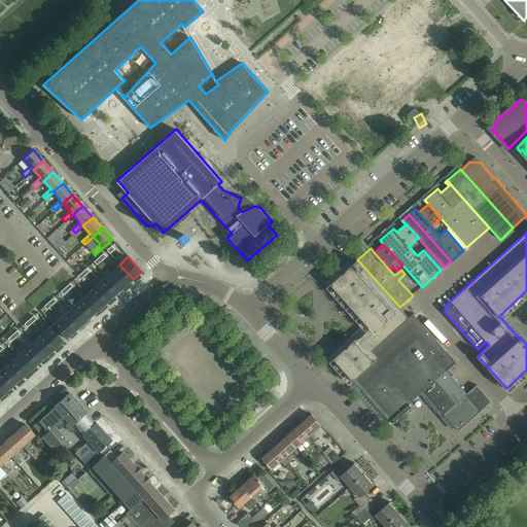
[(72,262),(75,267),(81,262),(78,257),(72,262)]
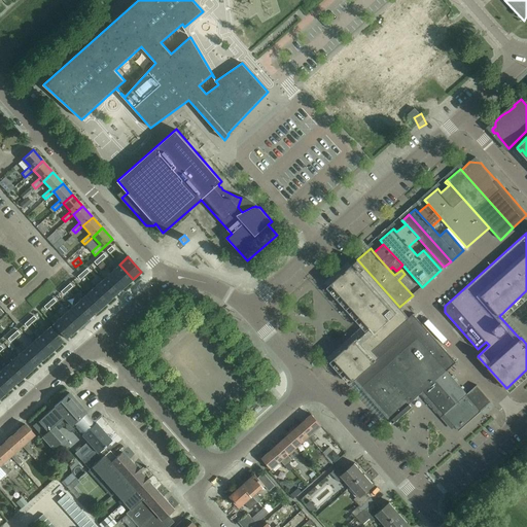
[(412,407),(409,403),(423,391),(444,415),(458,430),(459,430),(491,402),(491,401),(477,385),(466,393),(447,371),(456,362),(413,314),(409,317),(399,307),(374,278),(357,259),(330,283),(370,327),(355,341),(354,340),(334,358),(353,381),(354,380),(392,424),(412,407)]
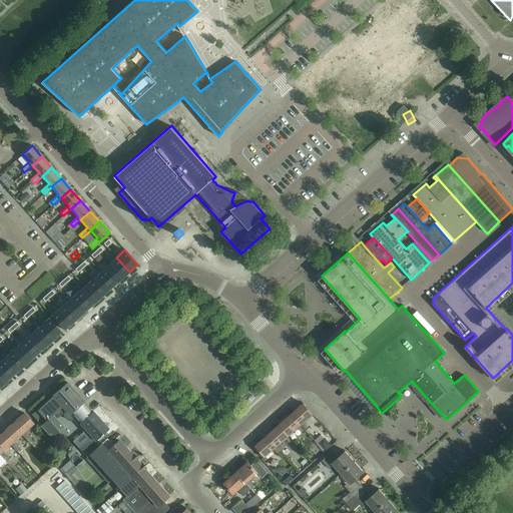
[(4,264),(12,259),(10,254),(2,260),(4,264)]
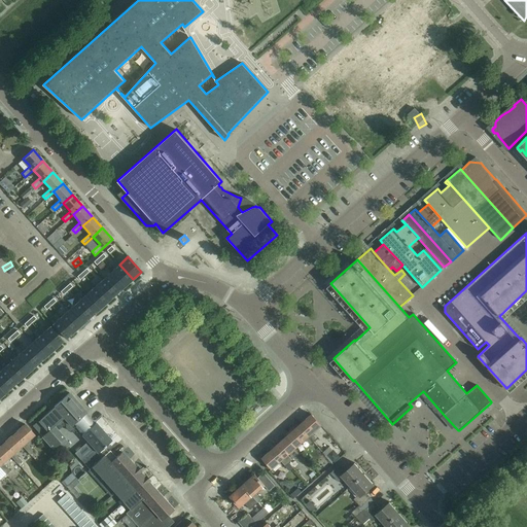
[(111,272),(124,286),(133,279),(119,265),(111,272)]
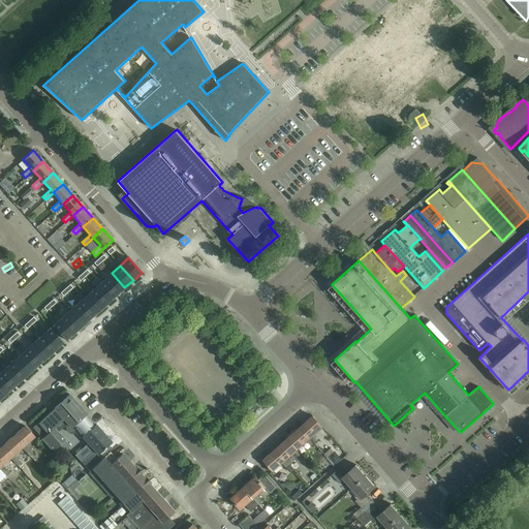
[(124,287),(112,273),(103,280),(116,296),(124,287)]
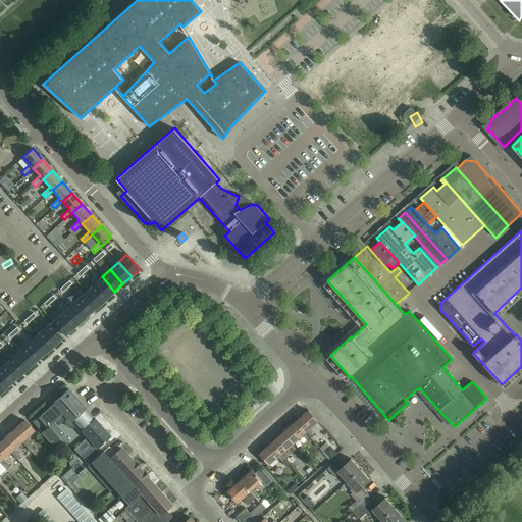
[(114,292),(102,276),(94,284),(106,299),(114,292)]
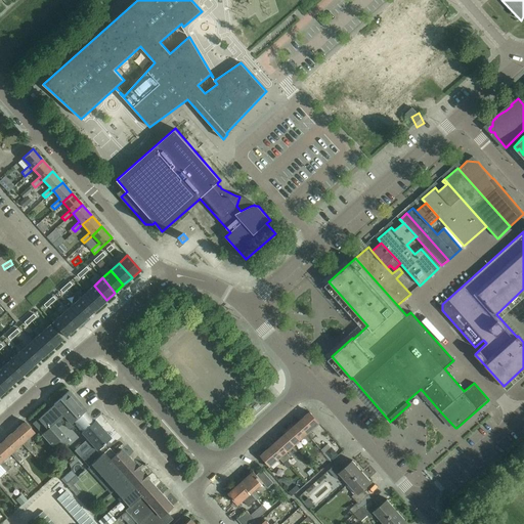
[(106,300),(94,286),(86,293),(98,307),(106,300)]
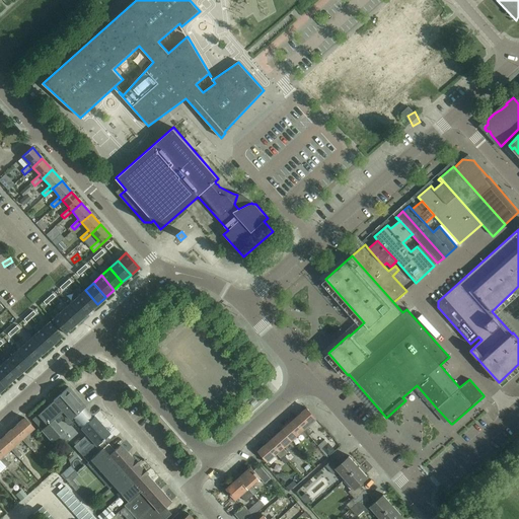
[(97,304),(85,290),(76,297),(89,311),(97,304)]
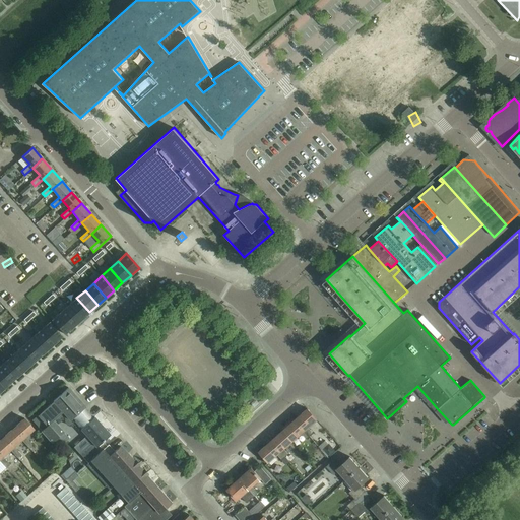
[(89,312),(76,298),(68,305),(81,319),(89,312)]
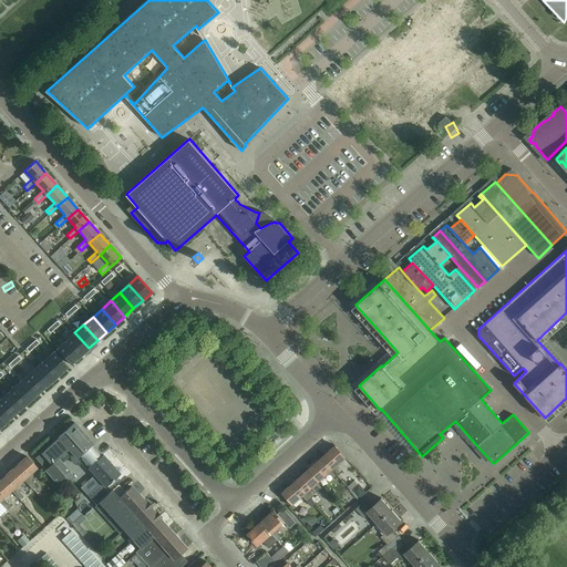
[(80,357),(89,348),(74,332),(65,340),(80,357)]
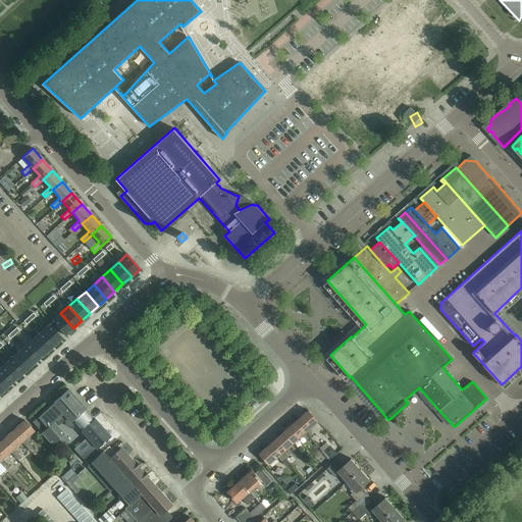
[(52,321),(65,335),(73,328),(60,313),(52,321)]
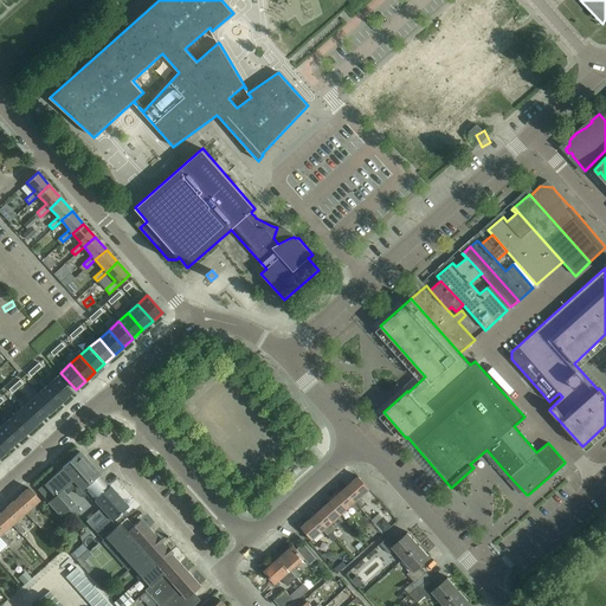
[(63,401),(72,392),(57,375),(47,385),(63,401)]
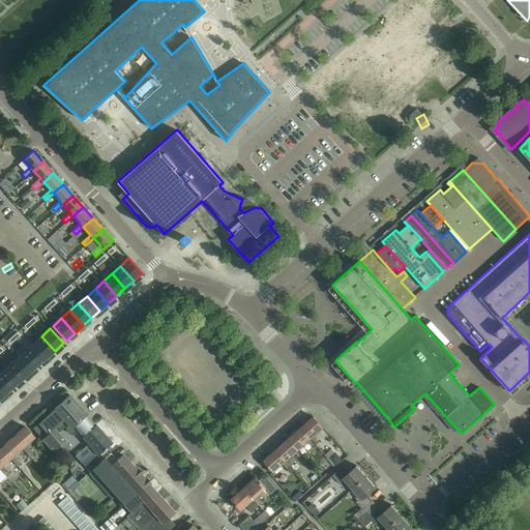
[(47,358),(55,351),(41,336),(33,344),(47,358)]
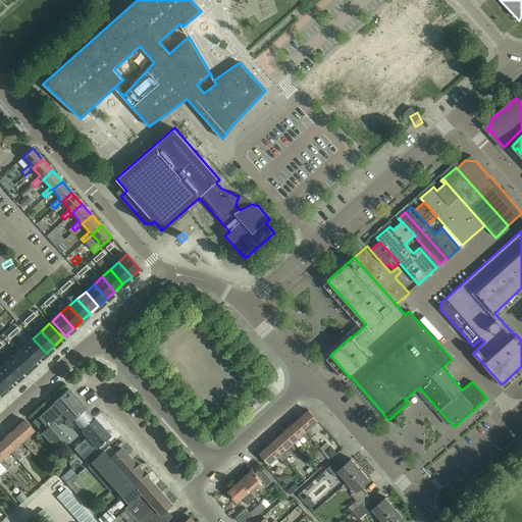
[(46,353),(33,338),(24,346),(38,360),(46,353)]
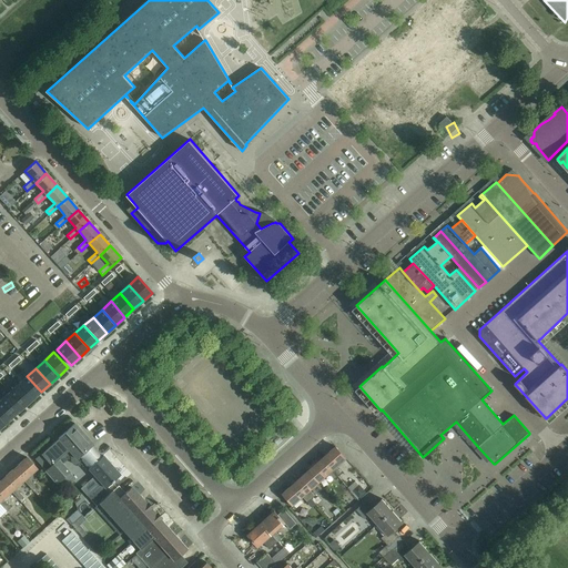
[(18,384),(32,399),(41,392),(27,376),(18,384)]
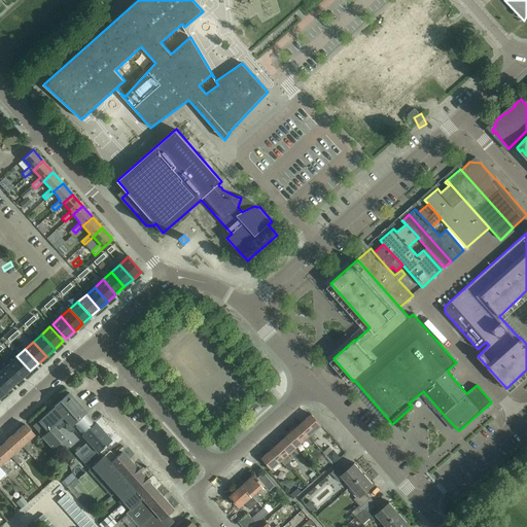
[(16,356),(8,363),(22,379),(30,371),(16,356)]
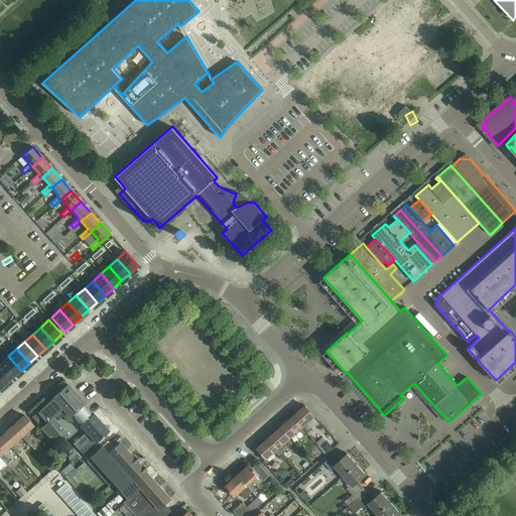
[(0,363),(13,378),(21,371),(8,356),(0,363)]
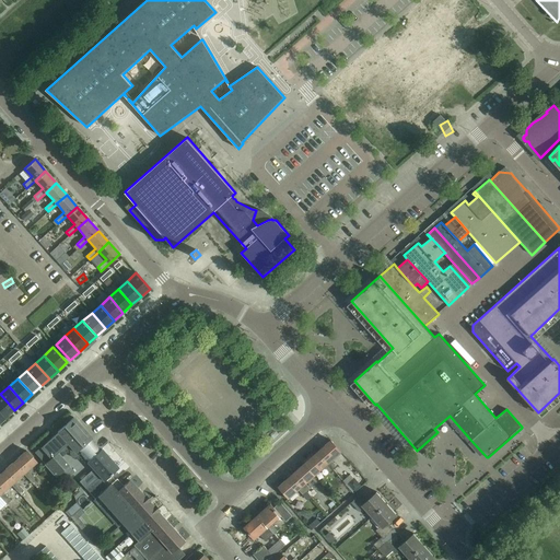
[(0,412),(4,418),(14,410),(0,394),(0,412)]
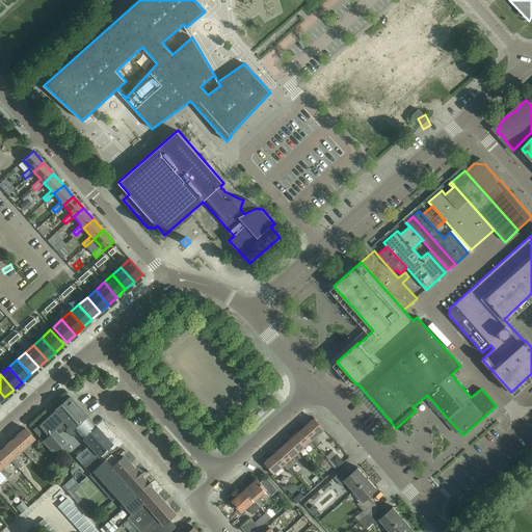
[(75,434),(77,432),(89,420),(86,417),(87,416),(70,396),(32,429),(53,453),(64,443),(53,430),(65,420),(70,424),(68,426),(65,430),(67,434),(71,436),(75,434)]
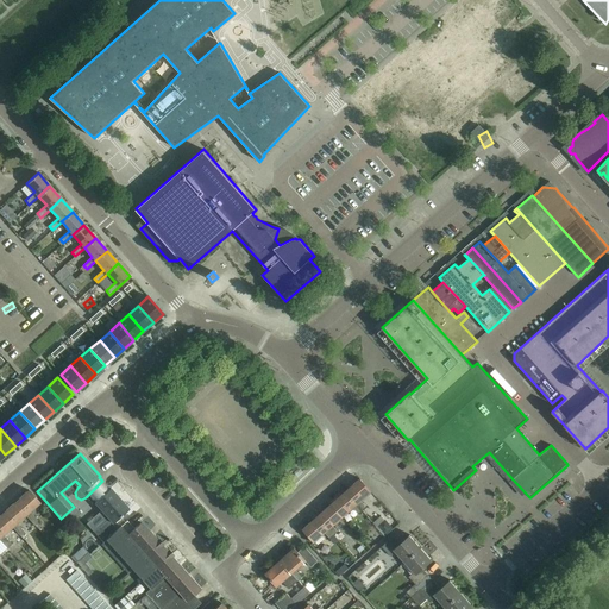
[(345,491),(362,510),(366,506),(364,503),(360,501),(371,491),(359,478),(345,491)]
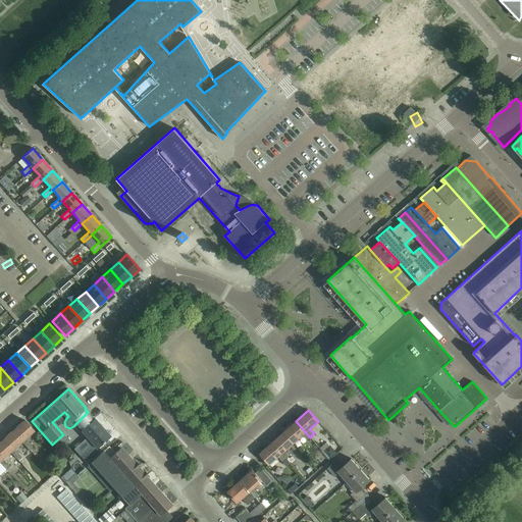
[(90,463),(107,448),(103,442),(110,436),(110,435),(111,434),(108,431),(107,432),(95,418),(94,419),(88,412),(75,424),(82,430),(81,431),(93,445),(80,456),(88,465),(88,466),(91,463),(90,463)]
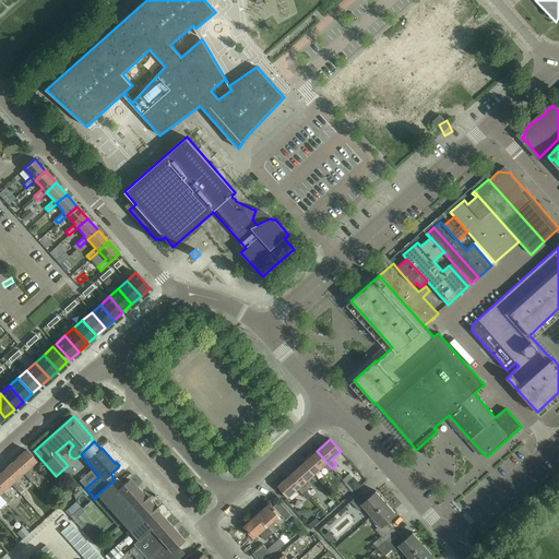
[(14,461),(24,472),(23,473),(31,482),(35,478),(26,470),(36,461),(26,450),(14,461)]
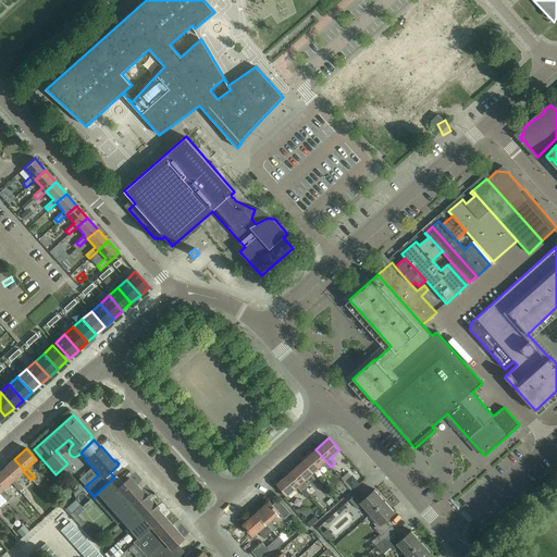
[(302,460),(313,472),(323,465),(325,467),(324,468),(326,470),(331,467),(316,449),(302,460)]
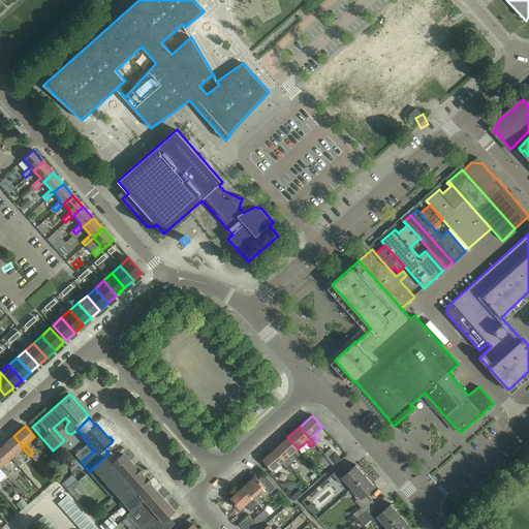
[(2,446),(11,457),(10,458),(18,466),(22,463),(13,455),(22,447),(23,446),(13,436),(2,446)]
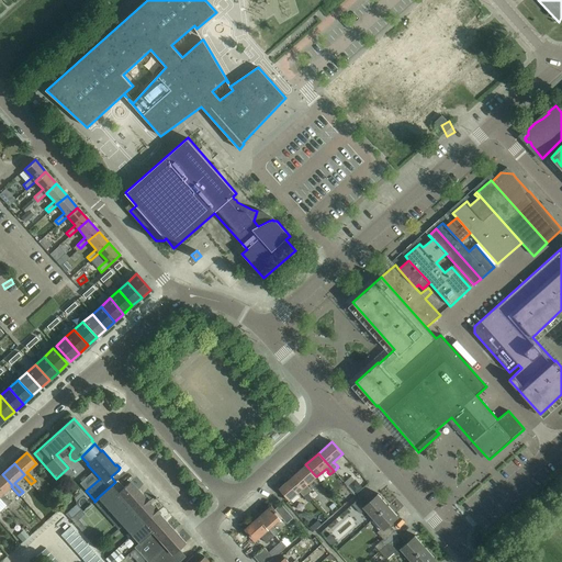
[(310,495),(310,496),(313,499),(318,495),(311,487),(310,487),(307,485),(316,476),(305,464),(293,476),(310,495)]
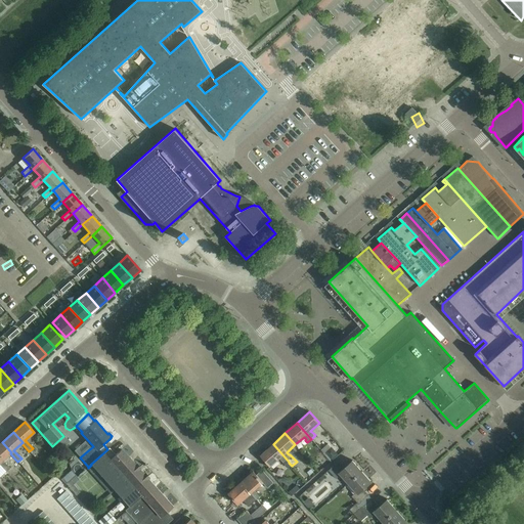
[(0,464),(6,472),(9,468),(2,460),(10,453),(11,452),(2,442),(0,443),(0,464)]
